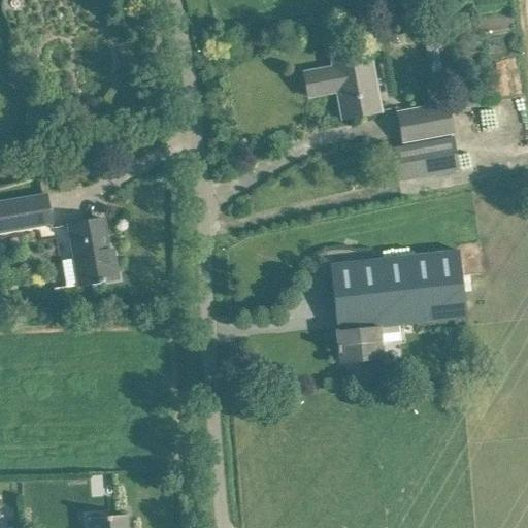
[(440,48),(452,46),(451,37),(463,35),(462,28),(436,33),(436,32),(422,35),(426,53),(441,50),(440,48)]
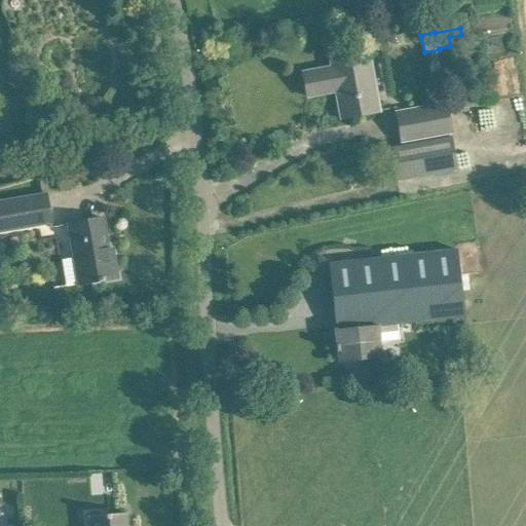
[(368,55),(349,59),(330,63),(331,68),(302,74),(307,98),(335,92),(340,119),(379,112),(368,55)]
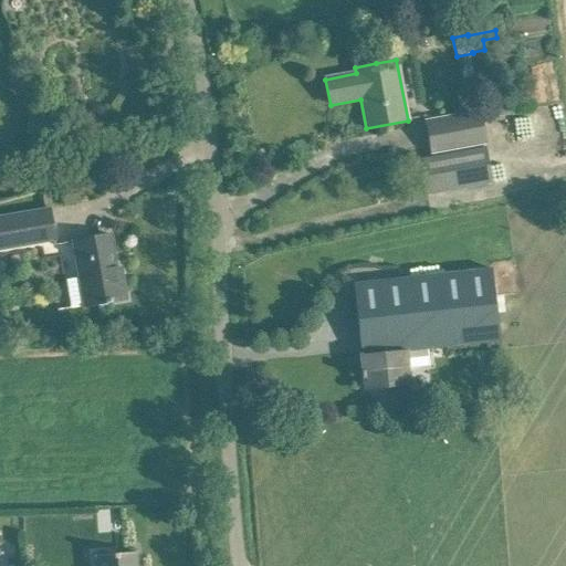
[(486,145),(480,109),(423,121),(430,156),(486,145)]
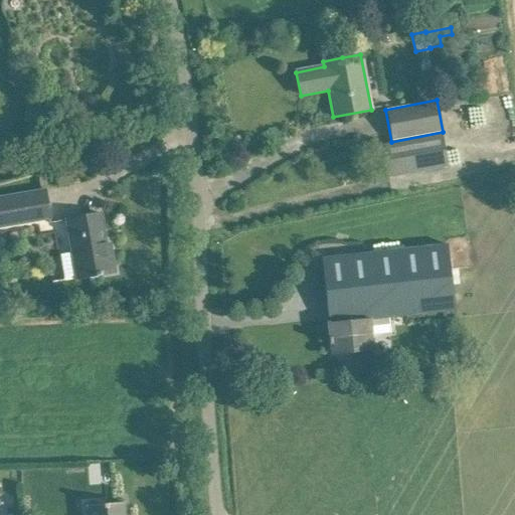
[(442,135),(382,146),(388,178),(448,168),(442,135)]
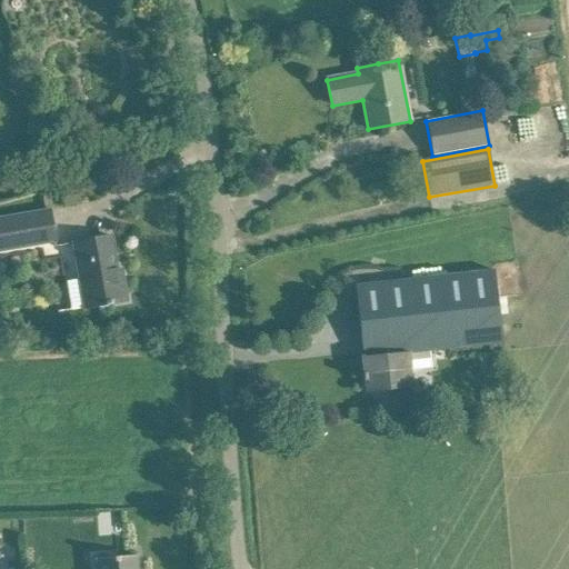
[(49,208),(48,208),(18,215),(0,217),(0,250),(55,241),(49,208)]
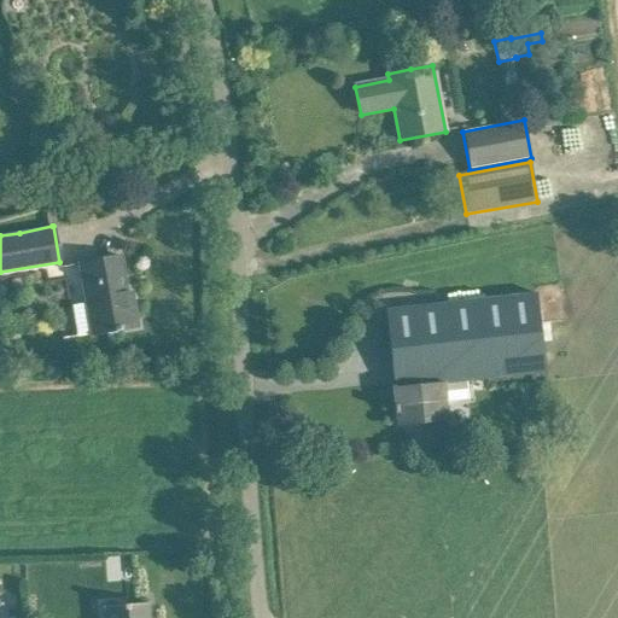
[(128,304),(126,292),(120,257),(80,264),(92,336),(115,331),(115,332),(122,332),(122,330),(136,327),(133,304),(128,304)]
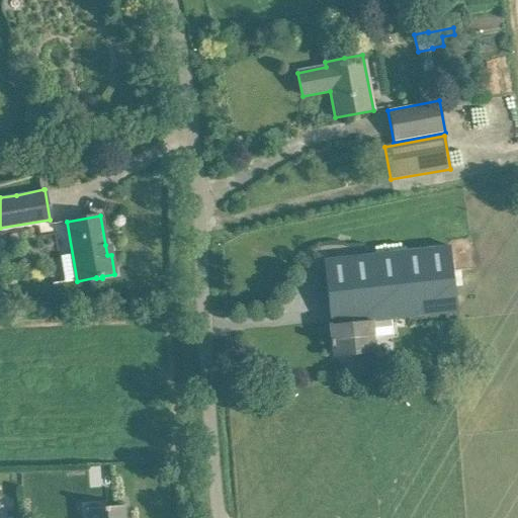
[(449,246),(343,258),(323,260),(334,356),(359,353),(361,376),(376,375),(372,336),(393,334),(391,319),(457,313),(449,246)]
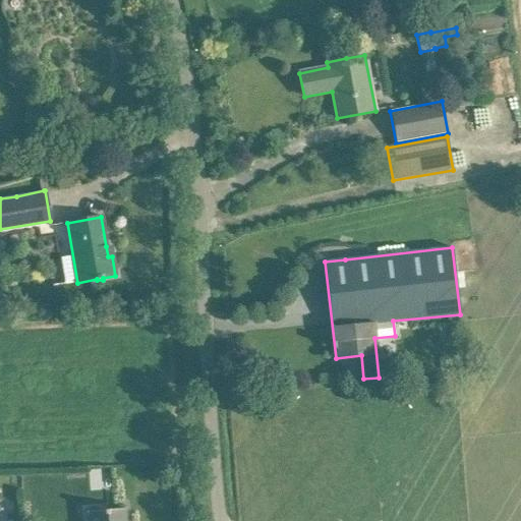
[(125,520),(124,509),(111,510),(109,483),(68,486),(70,512),(88,511),(89,520),(125,520)]
